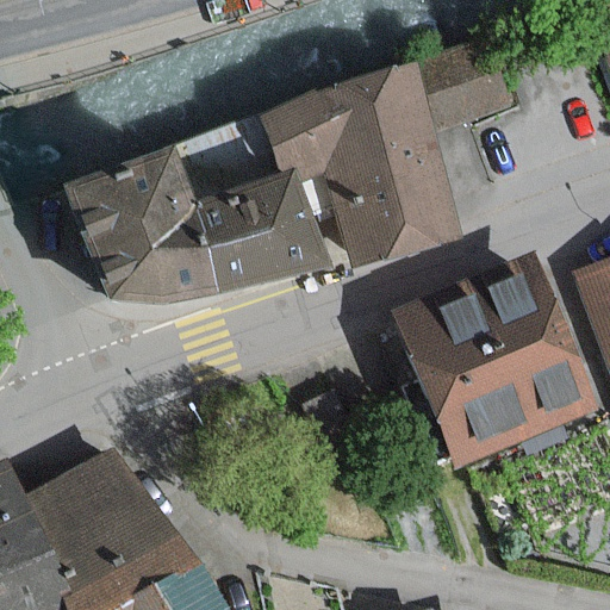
[(609,0),(586,0),(582,2),(609,78),(609,0)]
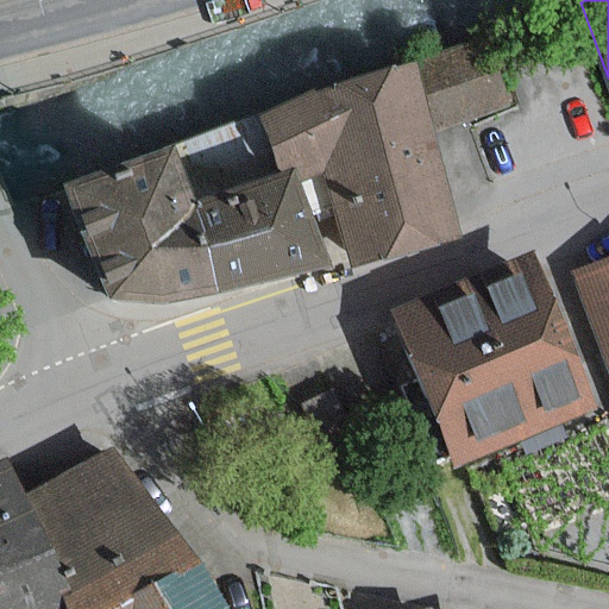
[(496,39),(407,64),(406,58),(259,111),(275,152),(321,139),(355,255),(465,223),(437,125),(514,102),(496,39)]
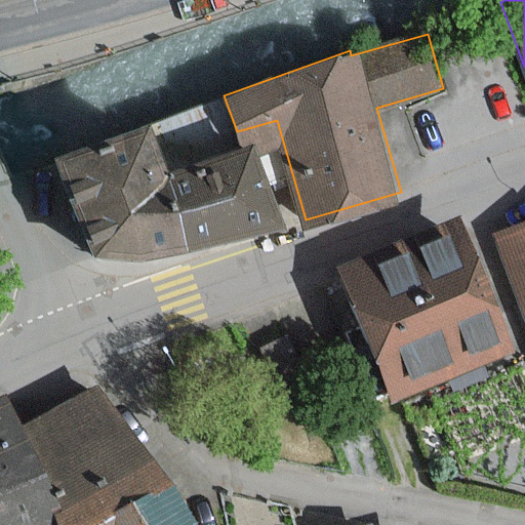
[(190,255),(167,175),(154,129),(53,160),(90,259),(136,264),(190,255)]
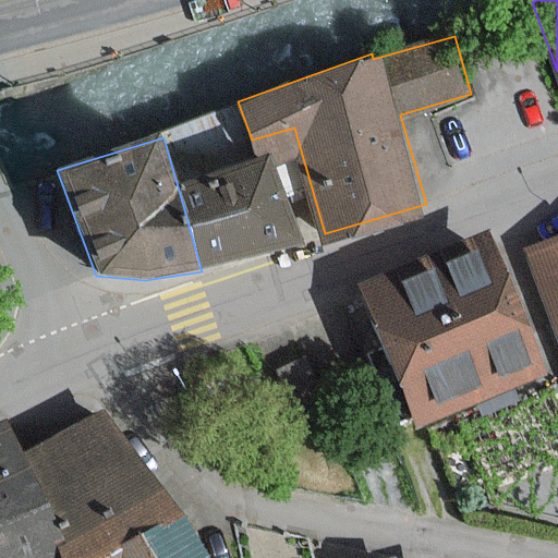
[(210,268),(294,244),(270,160),(178,186),(202,271),(210,268)]
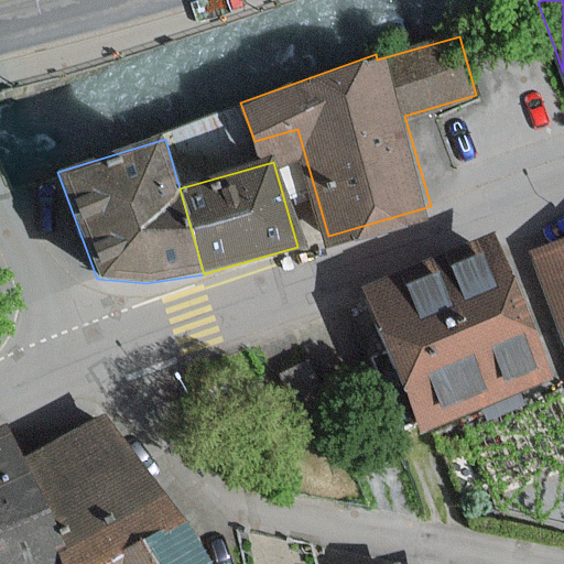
[(563,239),(537,251),(563,316),(563,239)]
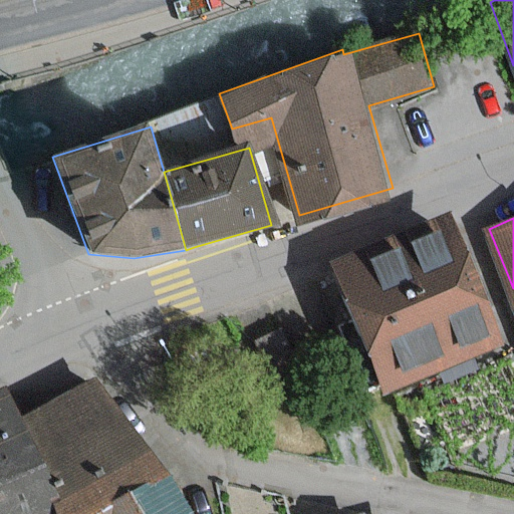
[(446,221),(333,266),(356,325),(365,346),(383,393),(497,347),(446,221)]
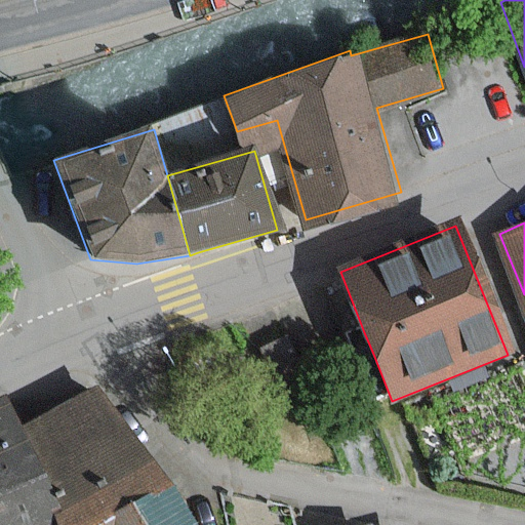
[(21,437),(44,524),(187,524),(161,484),(142,453),(101,388),(21,437)]
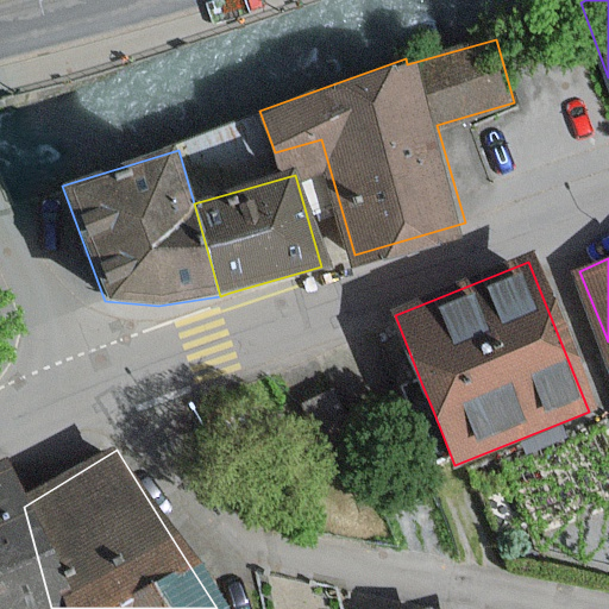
[(0,608),(51,608),(24,507),(16,476),(0,481),(0,608)]
